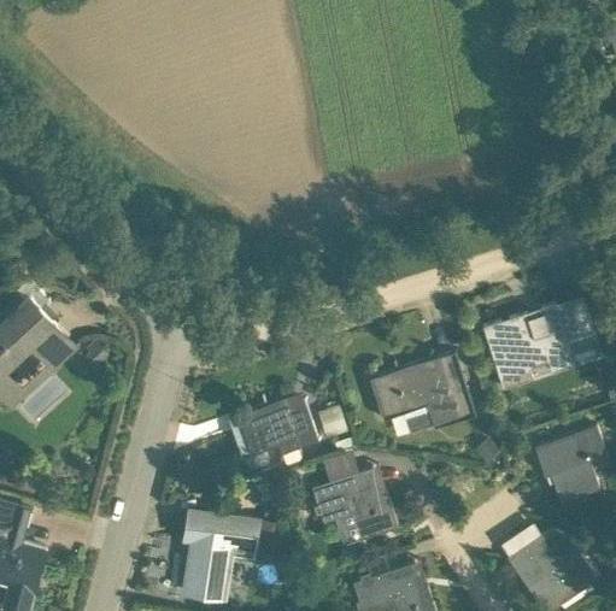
[(593,332),(581,295),(553,304),(555,305),(482,328),(502,391),(532,381),(529,370),(547,364),(551,375),(573,368),(564,341),(593,332)]
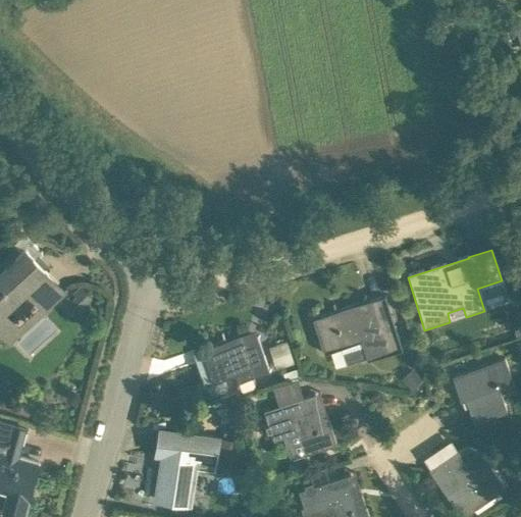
[(42,314),(63,294),(24,252),(0,274),(0,317),(25,296),(42,314)]
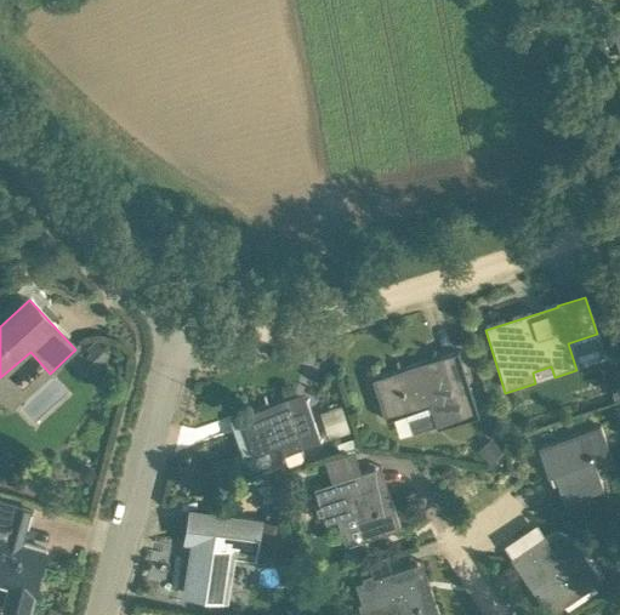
[(96,345),(73,366),(85,381),(108,359),(96,345)]
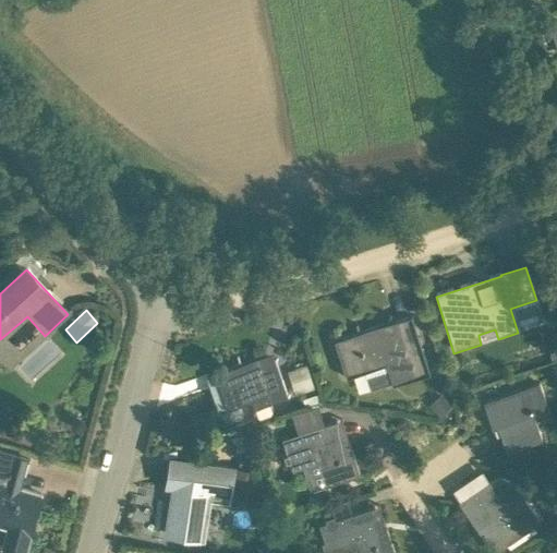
[(335,345),(341,365),(346,380),(363,374),(370,393),(390,386),(391,388),(428,377),(410,321),(413,320),(412,319),(331,345),(333,346),(335,345)]
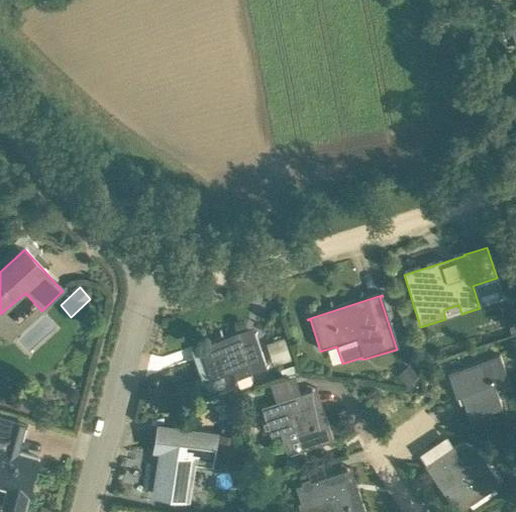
[(515,334),(515,324),(507,327),(510,336),(515,334)]
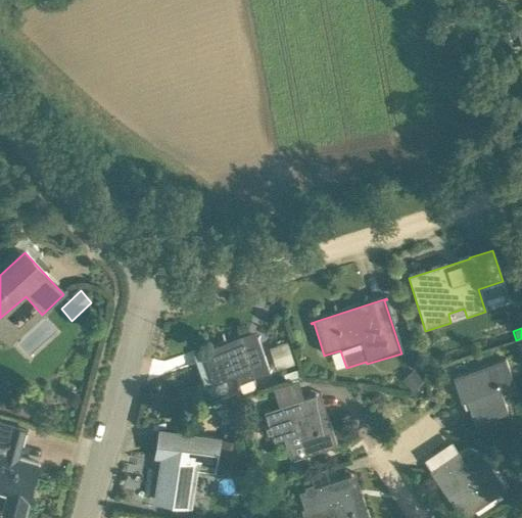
[(212,385),(250,373),(253,380),(270,375),(257,341),(259,340),(259,339),(242,345),(240,339),(225,344),(223,336),(222,336),(224,344),(200,351),(212,385)]
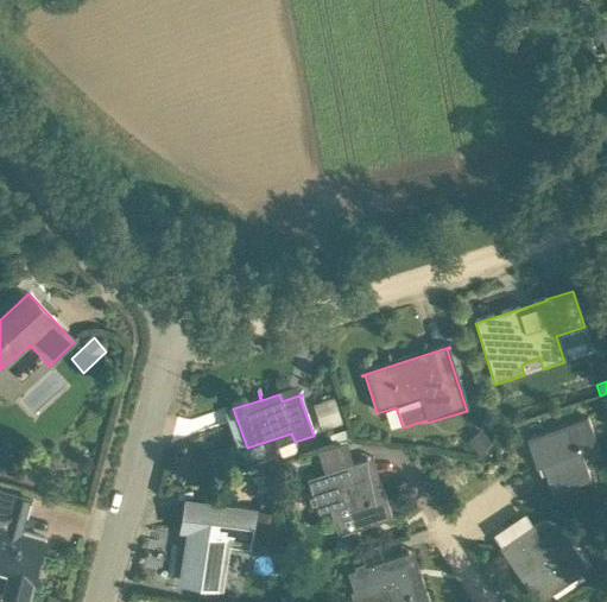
[(321,433),(323,432),(342,425),(333,401),(315,409),(311,410),(321,433)]
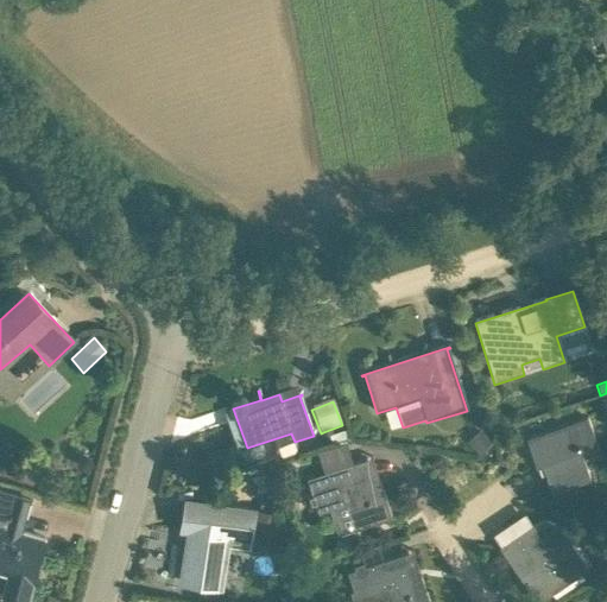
[(551,493),(590,481),(580,450),(595,444),(587,420),(526,442),(536,468),(542,467),(551,493)]
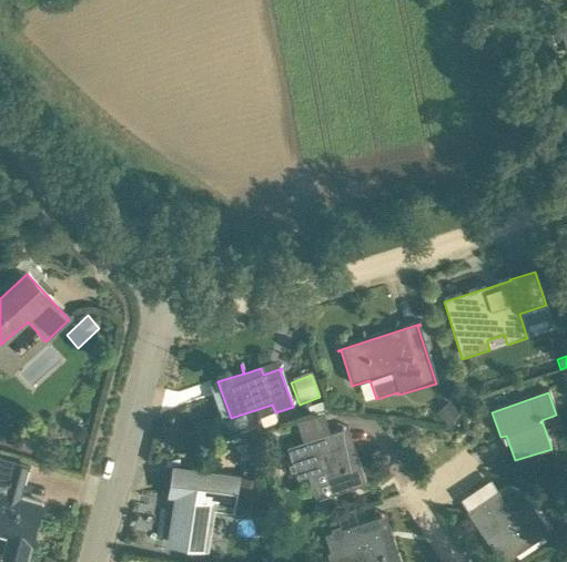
[(323,404),(307,409),(310,417),(326,410),(323,404)]
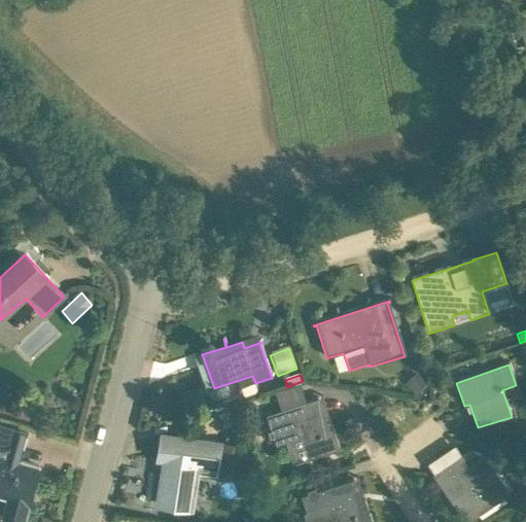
[(416,375),(404,386),(414,397),(426,387),(416,375)]
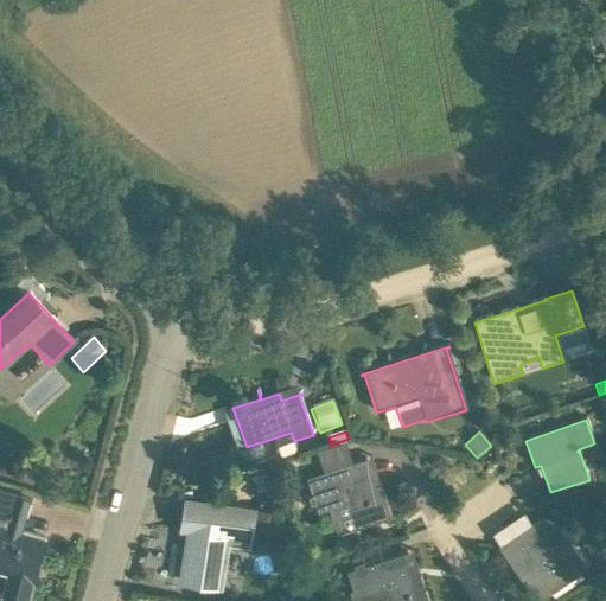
[(351,505),(359,530),(391,519),(380,485),(374,486),(365,461),(307,480),(318,516),(351,505)]
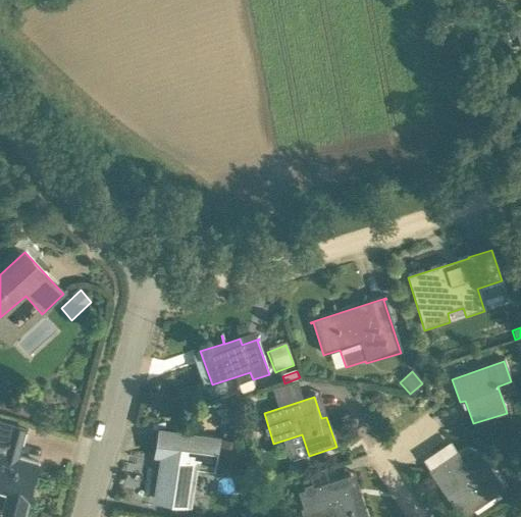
[(240,417),(243,427),(252,424),(249,414),(240,417)]
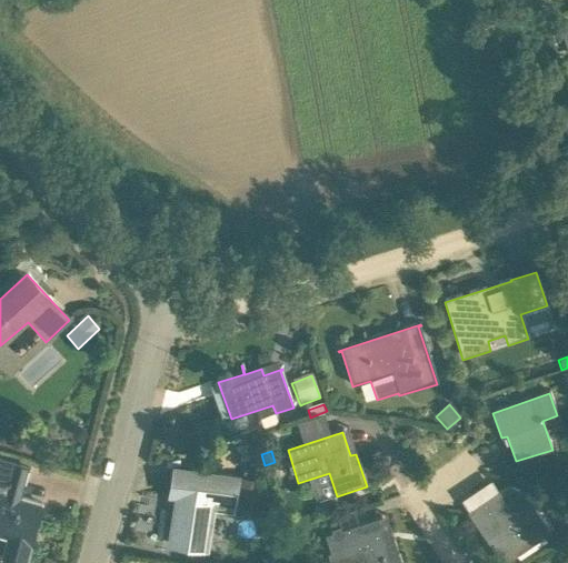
[(23,562),(40,506),(42,508),(42,506),(13,499),(21,470),(29,472),(30,471),(0,462),(0,562),(23,562)]
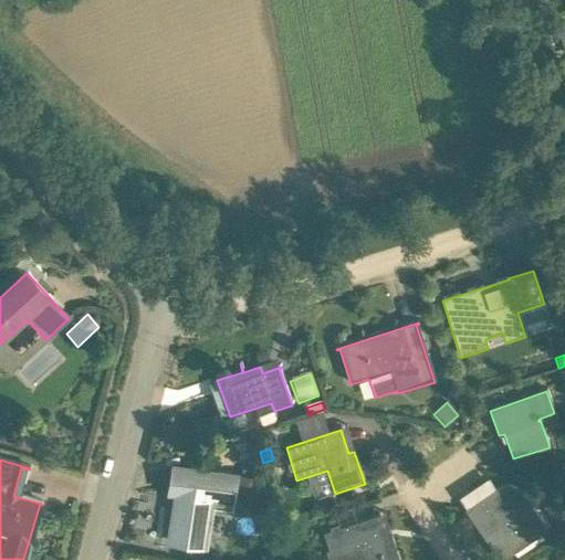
[(168,545),(202,549),(210,502),(231,505),(236,477),(174,468),(169,495),(176,496),(168,545)]
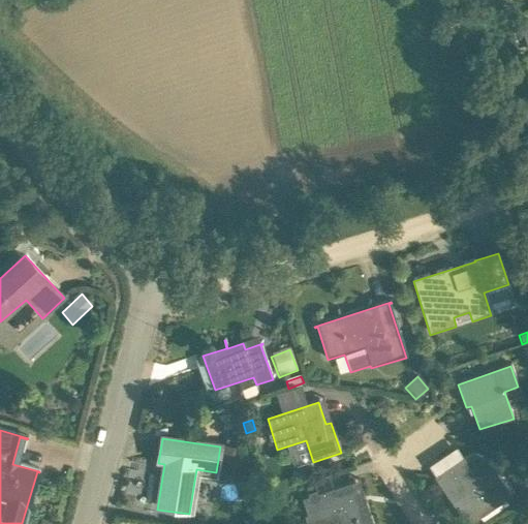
[(220,447),(216,472),(215,478),(214,482),(247,486),(235,447),(220,444),(220,447)]
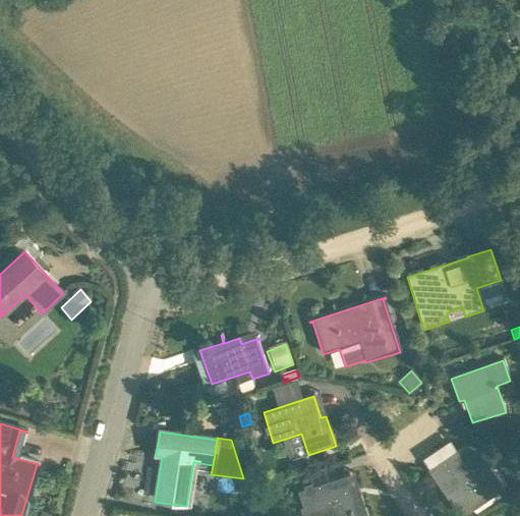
[(467,515),(503,491),(486,465),(476,450),(469,449),(460,454),(458,451),(427,471),(447,500),(454,495),(467,515)]
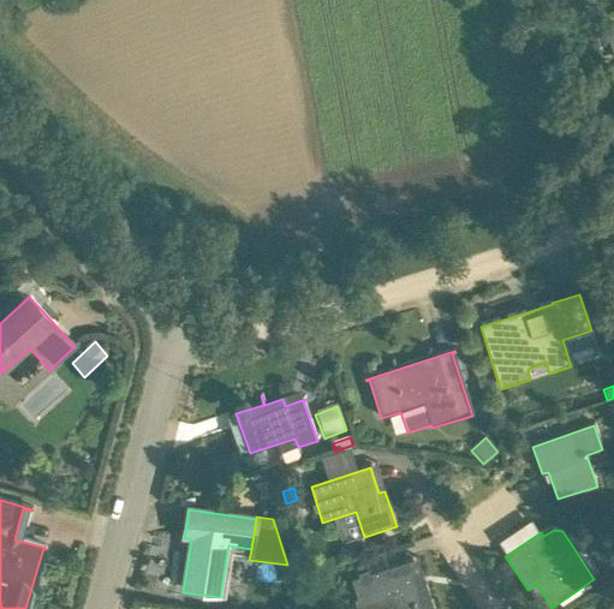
[(412,562),(350,583),(358,608),(387,608),(395,605),(397,608),(433,608),(425,585),(421,587),(412,562)]
